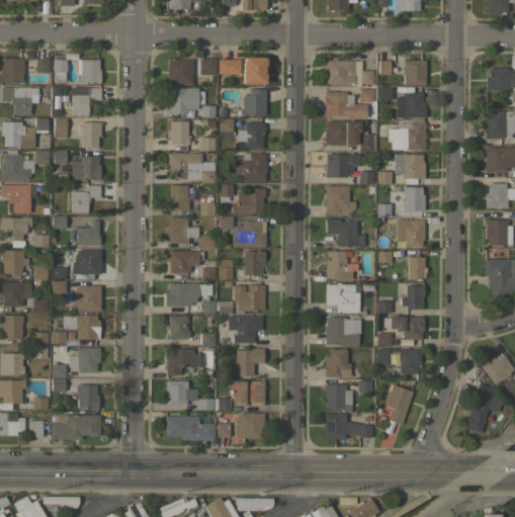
[(169,9),(169,0),(191,0),(191,10),(169,9)]
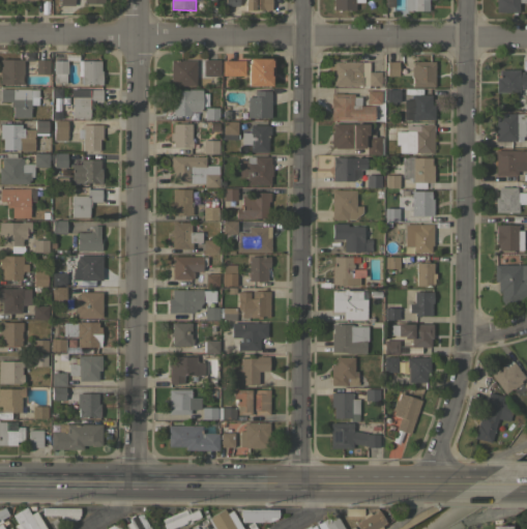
[(246,10),(246,0),(273,0),(273,10),(267,10),(246,10)]
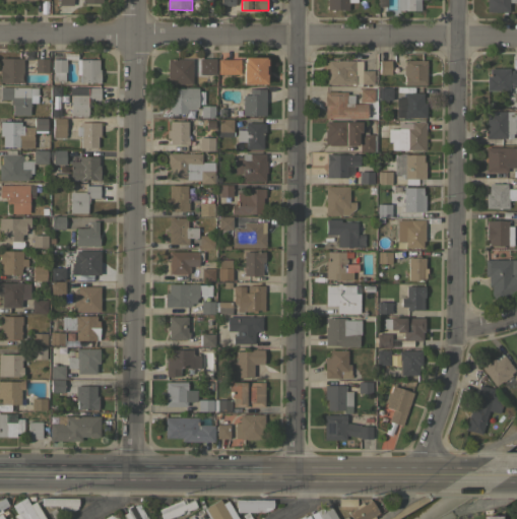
[(359,0),(359,3),(349,3),(350,10),(329,10),(329,0),(359,0)]
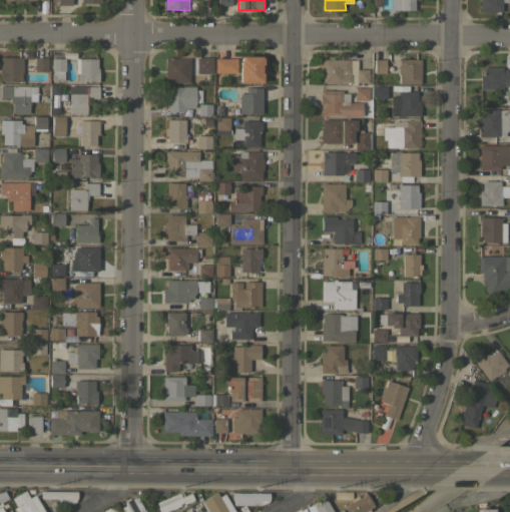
[(394,0),(417,0),(417,11),(394,11),(394,0)]
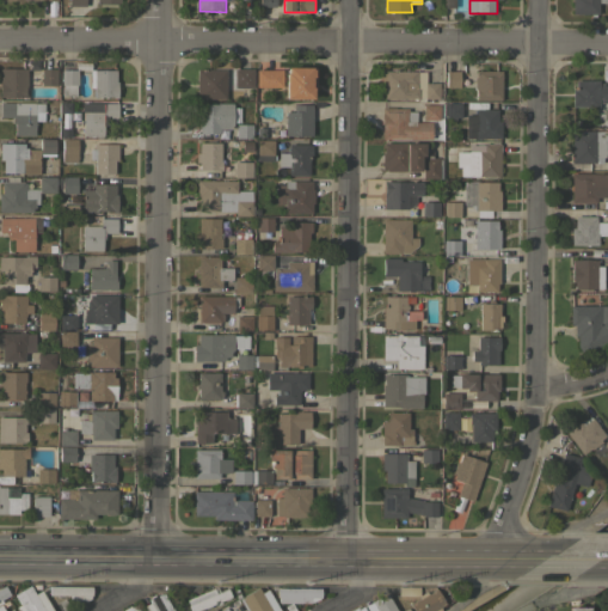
[(607,4),(601,4),(601,16),(597,16),(597,18),(593,18),(593,16),(575,14),(575,0),(607,0),(607,4)]
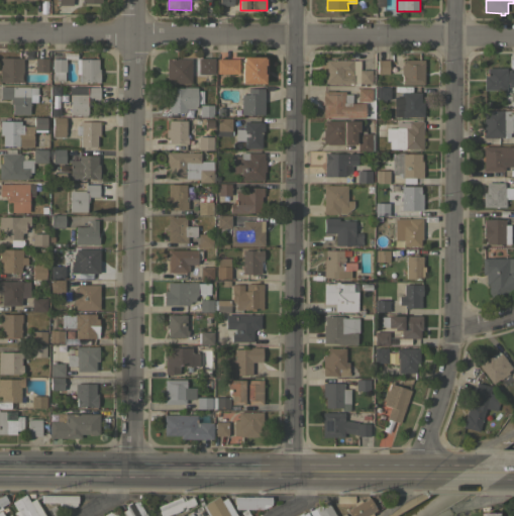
[(50,58),(50,72),(37,72),(37,58),(50,58)]
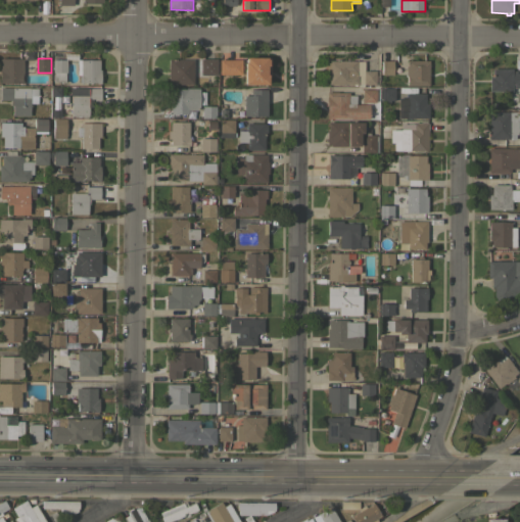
[(246,63),(247,63),(247,58),(272,58),(272,76),(270,76),(270,85),(246,85),(246,63)]
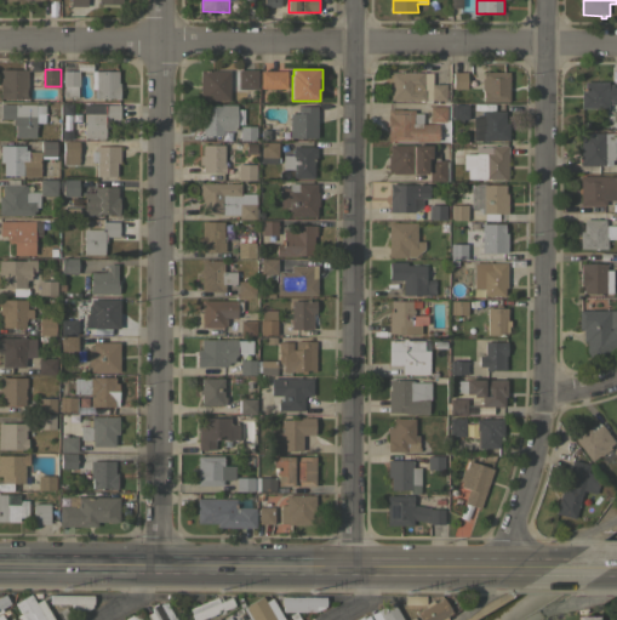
[(201,101),(201,70),(220,70),(220,80),(233,80),(233,102),(201,101)]
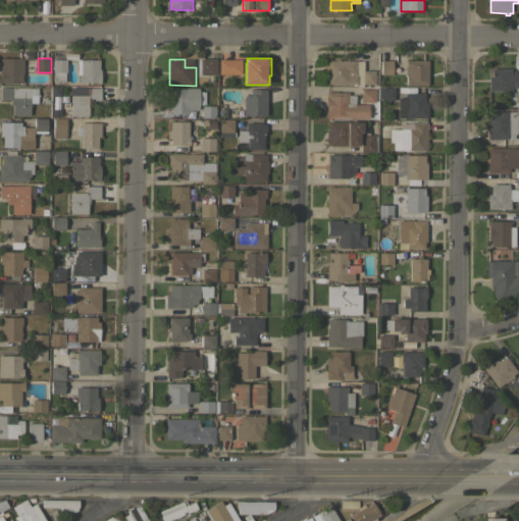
[(218,75),(202,75),(202,59),(218,59),(218,75)]
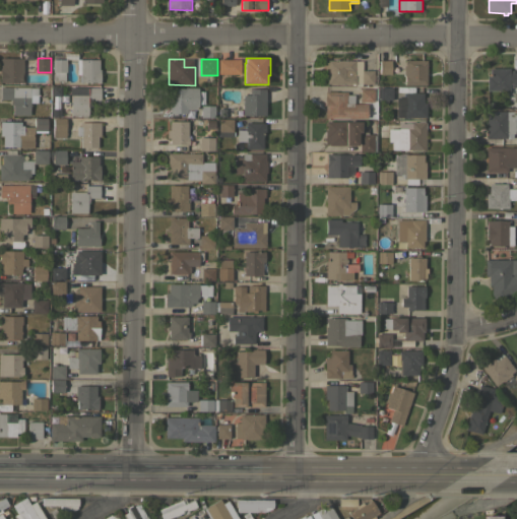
[(372,71),(372,59),(378,59),(378,70),(376,70),(376,84),(364,84),(364,71),(372,71)]
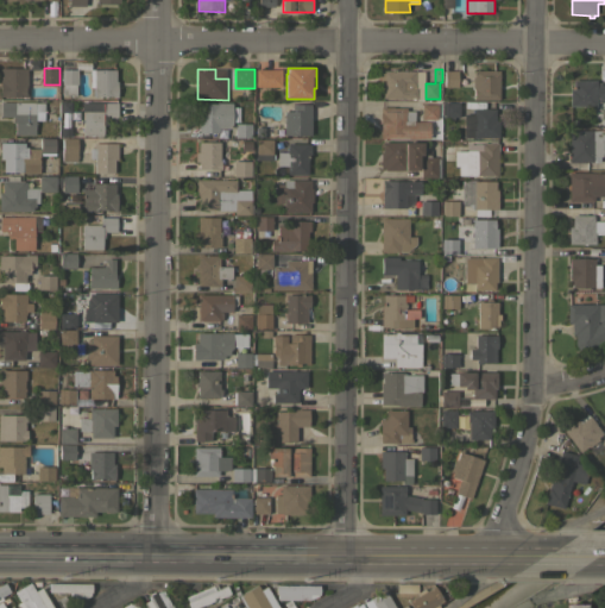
[(1,70),(29,70),(29,98),(1,98),(1,70)]
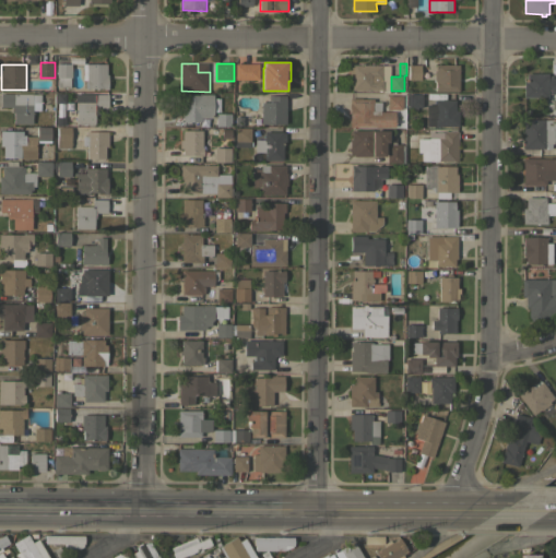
[(73,64),(73,78),(71,78),(71,87),(60,87),(59,78),(56,78),(56,64),(73,64)]
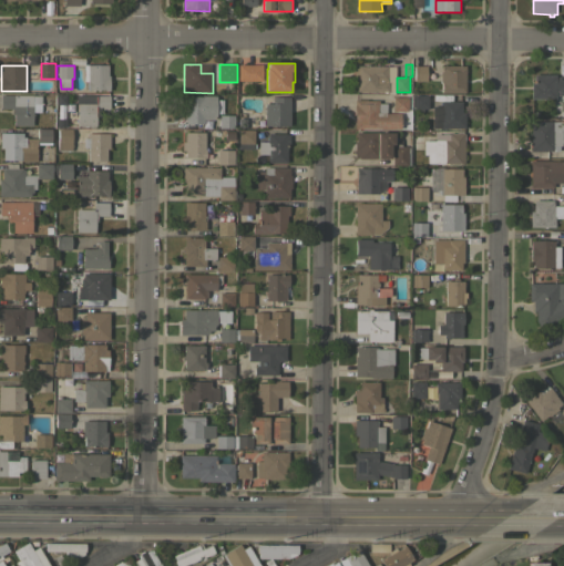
[(110,65),(110,76),(111,76),(111,91),(106,91),(106,90),(94,90),(94,91),(90,91),(90,82),(86,82),(86,65),(110,65)]
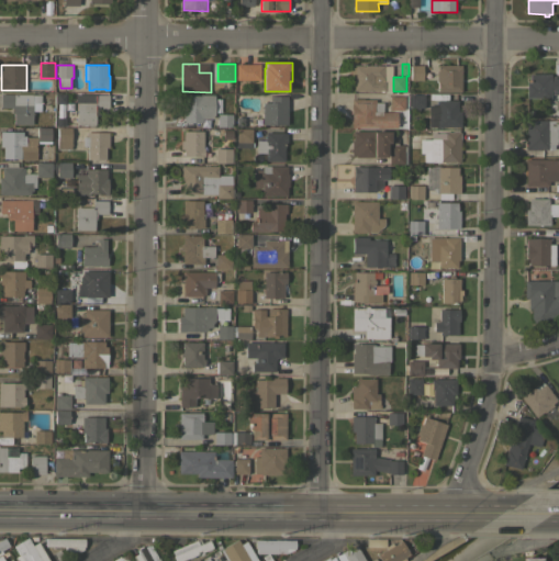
[(261,65),(261,80),(237,80),(238,65),(261,65)]
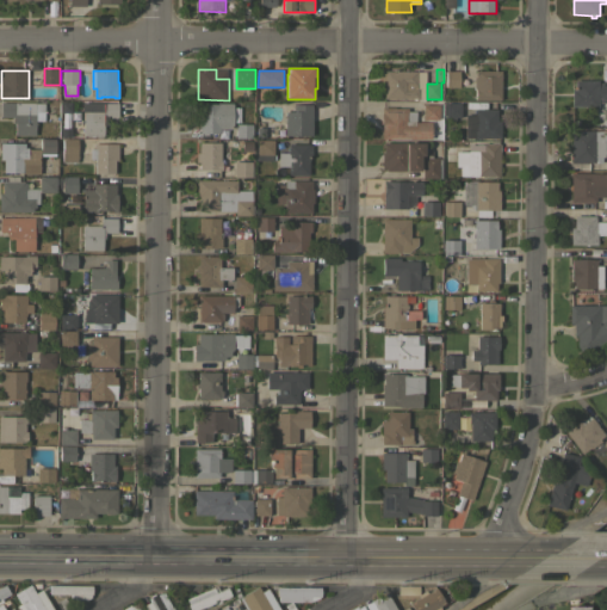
[(386,99),(386,84),(383,84),(383,72),(419,72),(419,90),(423,90),(423,97),(423,98),(421,98),(421,99),(386,99)]
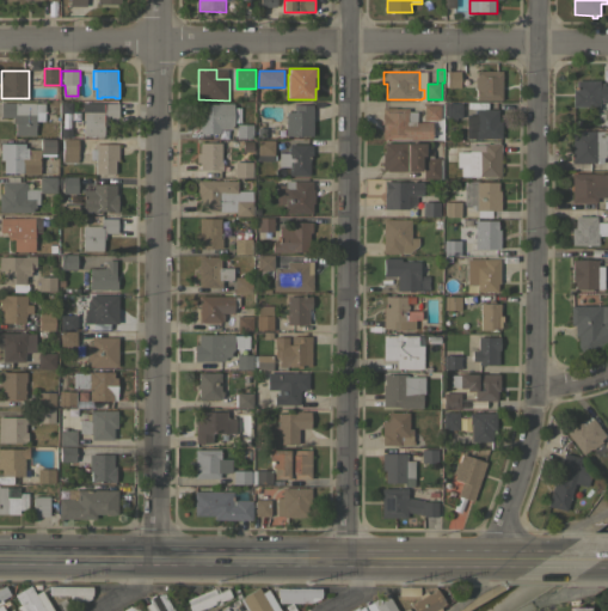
[(462,72),(462,89),(448,89),(448,72),(462,72)]
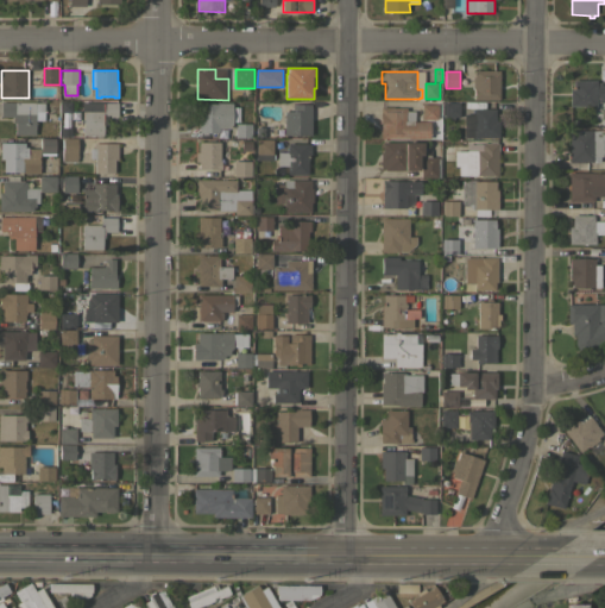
[(500,71),(500,100),(476,100),(476,89),(474,89),(474,79),(477,79),(477,71),(500,71)]
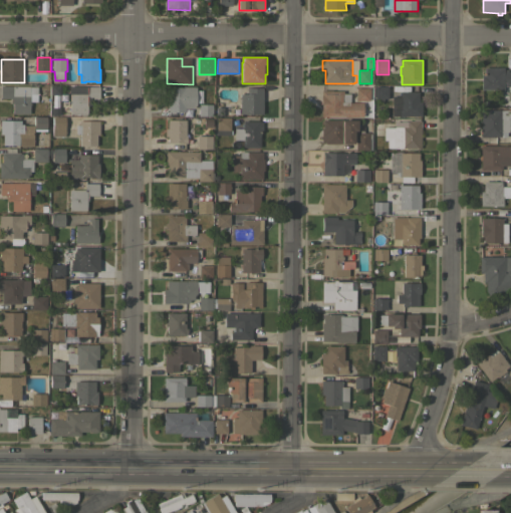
[(505,68),(505,70),(509,70),(509,72),(510,72),(510,92),(506,92),(506,90),(483,90),(483,76),(486,76),(486,68),(505,68)]
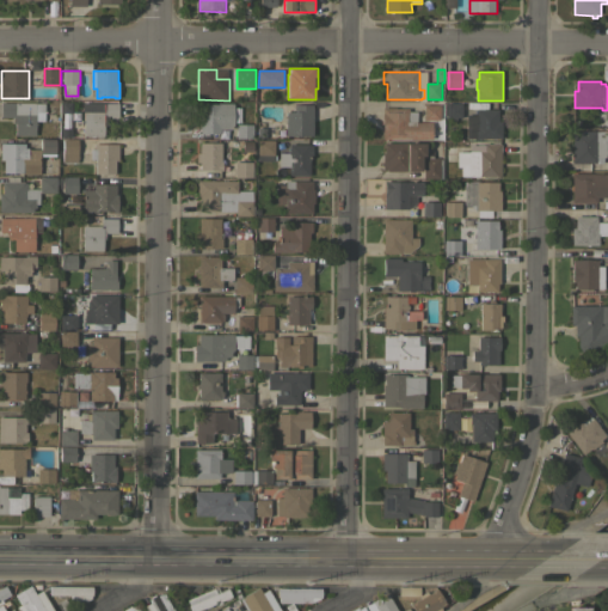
[(37,136),(17,136),(17,122),(0,122),(0,103),(37,103),(37,136)]
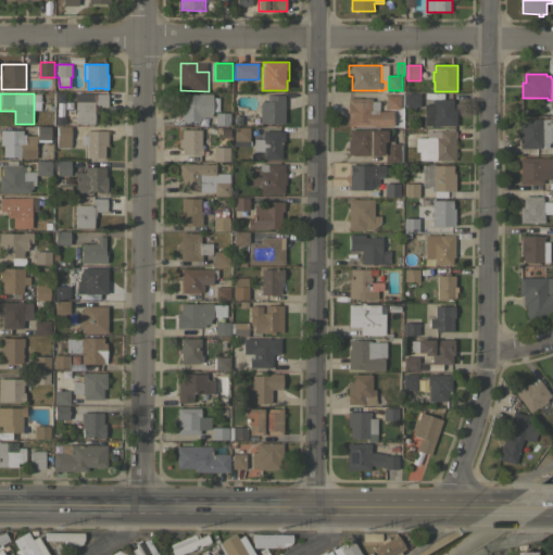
[(77,101),(79,101),(79,95),(95,95),(95,93),(110,95),(110,108),(99,108),(99,113),(97,113),(97,125),(77,124),(77,101)]
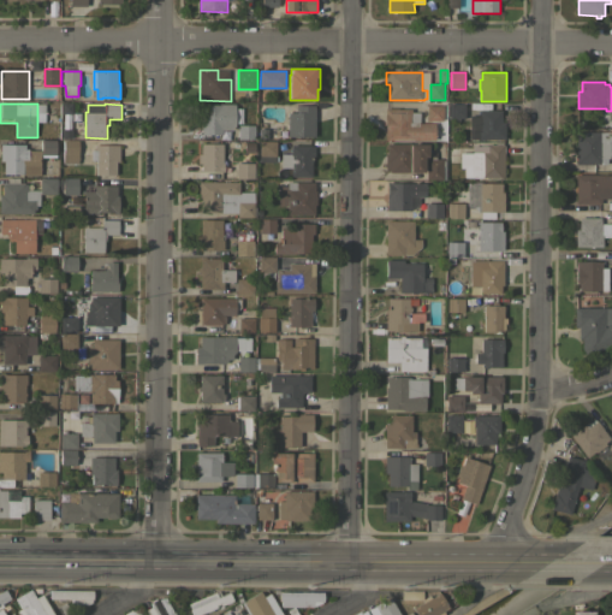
[(450,119),(451,104),(467,105),(467,119),(450,119)]
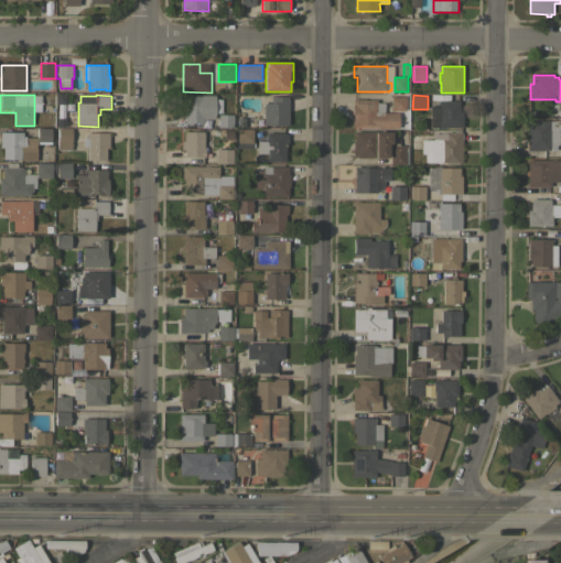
[(217,119),(204,119),(204,123),(186,123),(186,111),(184,111),(184,97),(203,97),(203,96),(217,96),(217,119)]
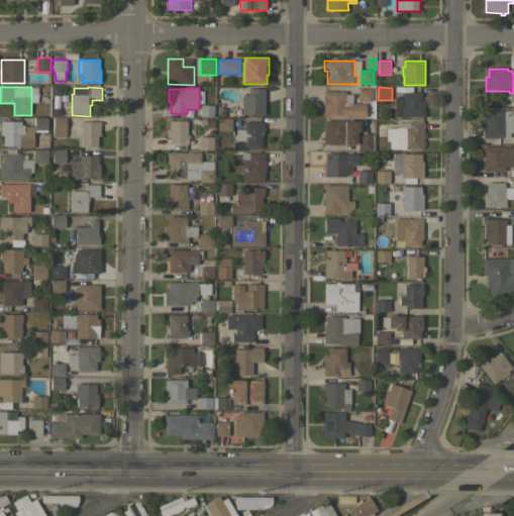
[(266,115),(243,115),(243,95),(250,95),(250,89),(266,89),(266,115)]
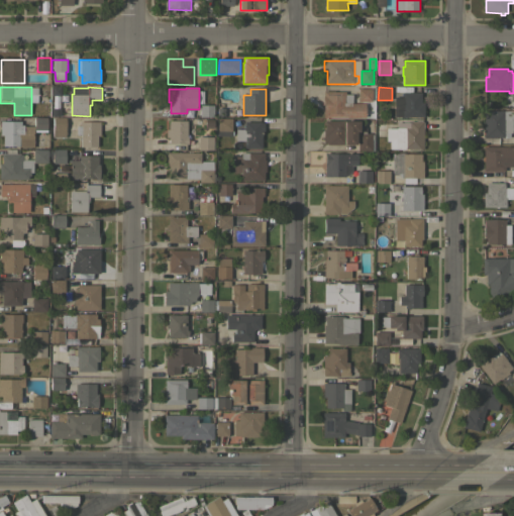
[(374,89),(374,102),(360,102),(360,89),(374,89)]
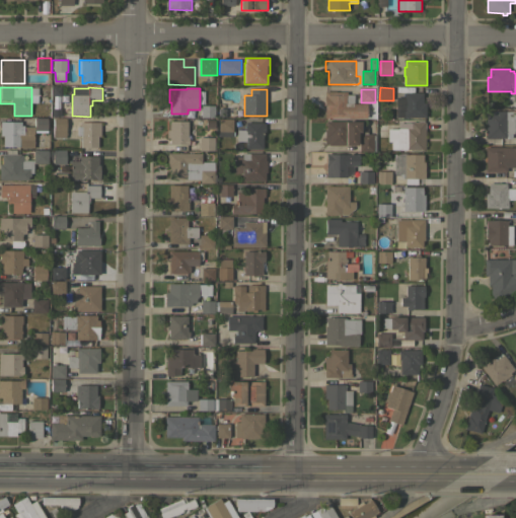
[(325,91),(338,91),(338,92),(349,92),(349,95),(355,95),(355,104),(368,104),(368,118),(333,118),(333,119),(326,119),(325,91)]
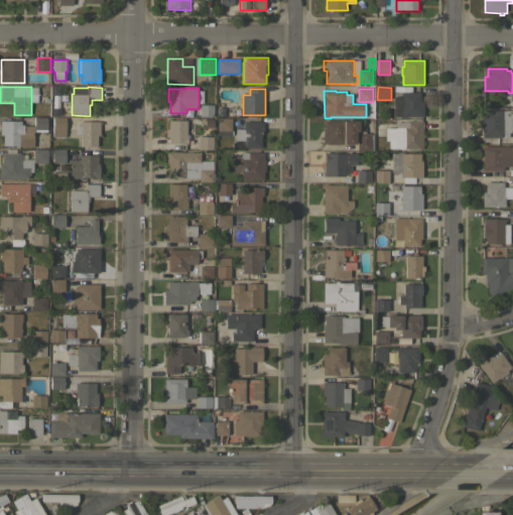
[(394,117),(394,97),(403,97),(403,93),(421,93),(421,103),(424,103),(424,117),(394,117)]
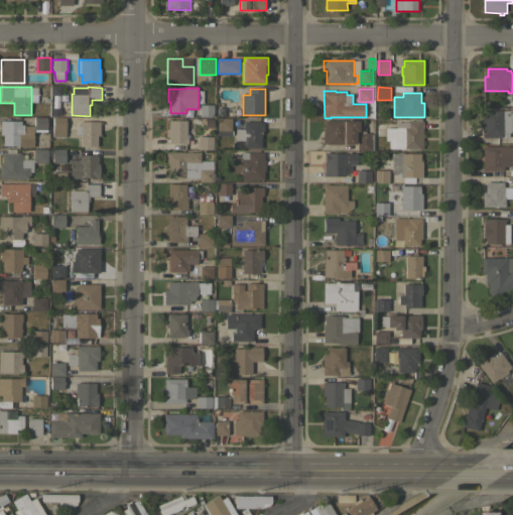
[(215,105),(215,117),(201,117),(201,105),(215,105)]
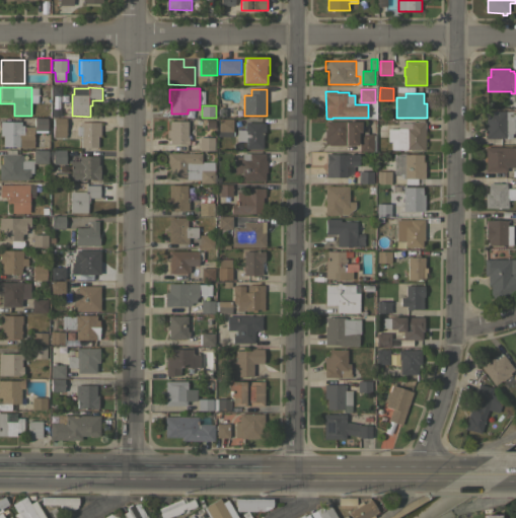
[(488,112),(515,112),(515,120),(515,134),(513,134),(513,139),(487,139),(488,112)]
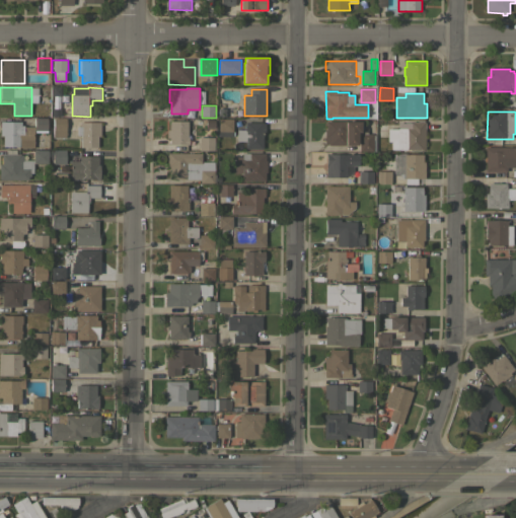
[(49,119),(49,131),(37,131),(37,119),(49,119)]
